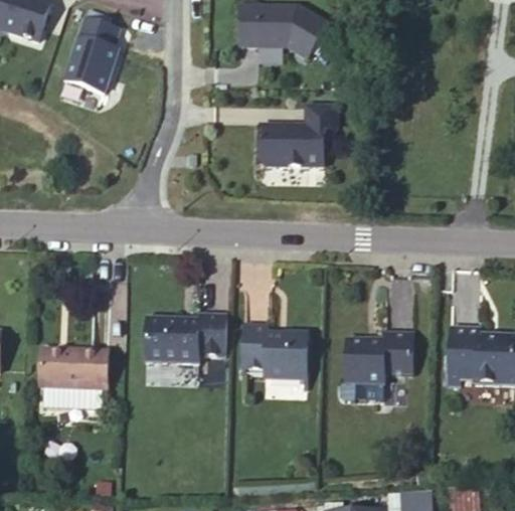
[(0,0),(0,26),(40,38),(50,0),(0,0)]
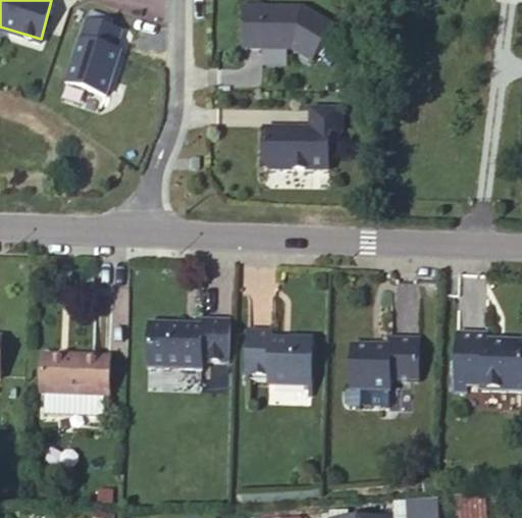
[(331,19),(300,6),(248,6),(247,47),(295,48),(316,57),(331,19)]
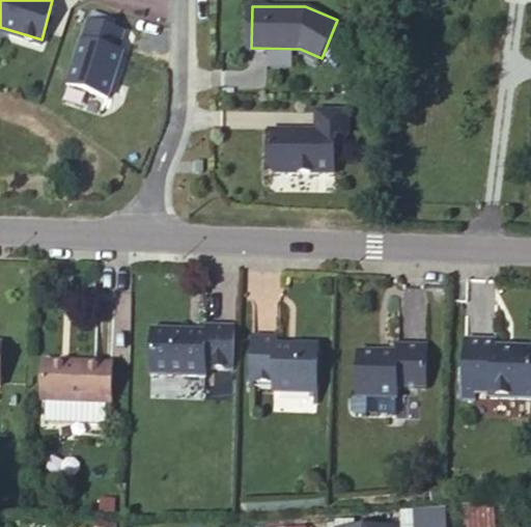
[(87,11),(65,79),(107,93),(130,26),(87,11)]
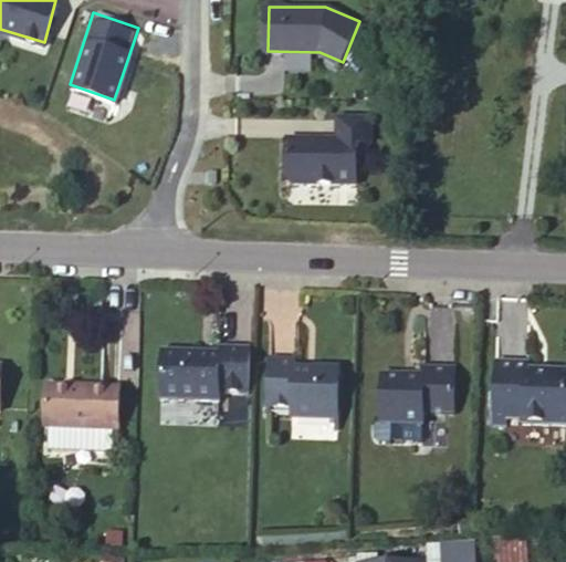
[(338,139),(289,137),(286,176),(292,181),(355,183),(357,141),(371,142),(371,117),(339,116),(338,139)]
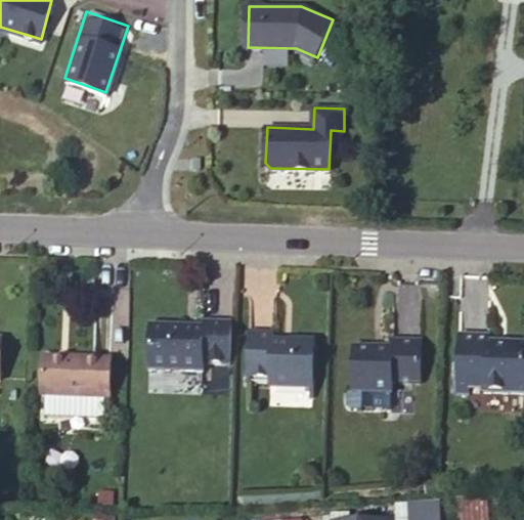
[(231,361),(232,319),(203,318),(203,327),(186,326),(186,323),(150,322),(149,366),(203,369),(203,360),(231,361)]
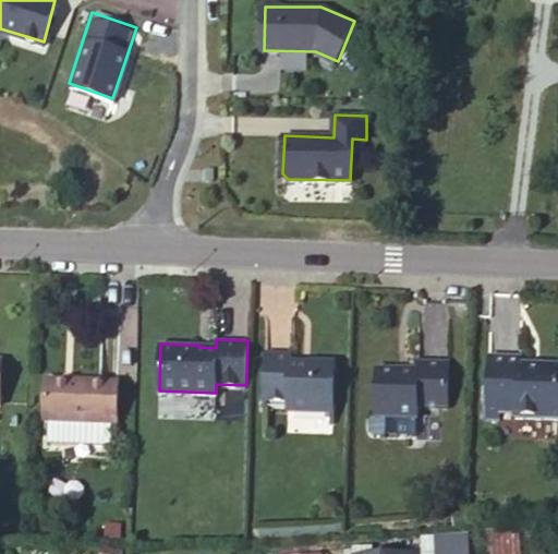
[(291,351),(266,349),(263,405),(287,406),(286,410),(331,412),(334,359),(310,358),(310,361),(291,360),(291,351)]
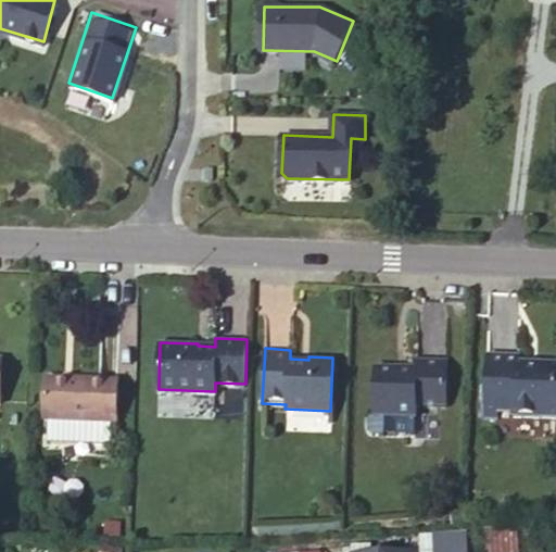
[(485,409),(497,409),(514,410),(514,413),(555,414),(555,361),(536,361),(535,364),(519,363),(519,355),(488,354),(485,409)]
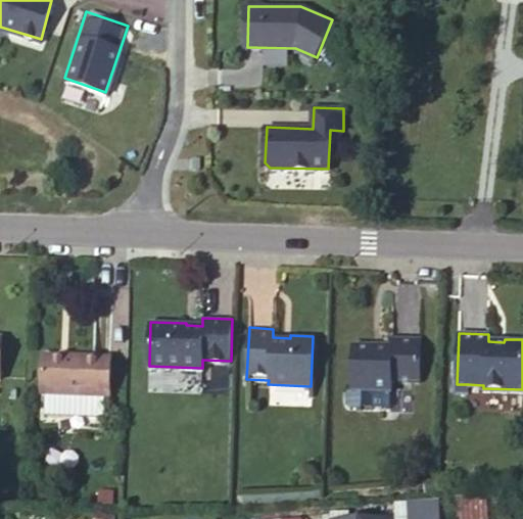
[(390,343),(353,342),(352,388),(390,389),(390,379),(419,380),(421,337),(391,335),(390,343)]
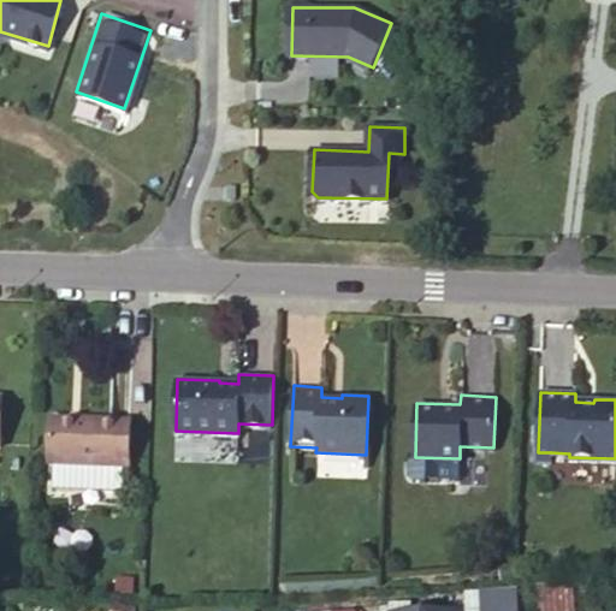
[(130,417),(51,415),(49,462),(129,464),(130,417)]
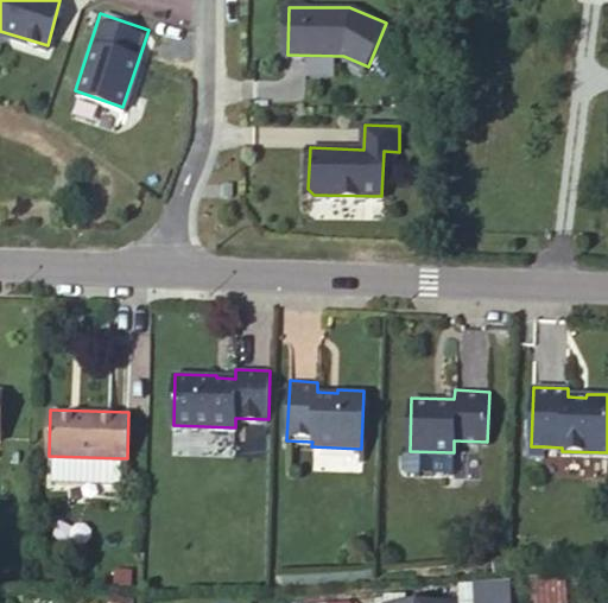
[(510,602),(508,578),(473,582),(475,602),(510,602)]
